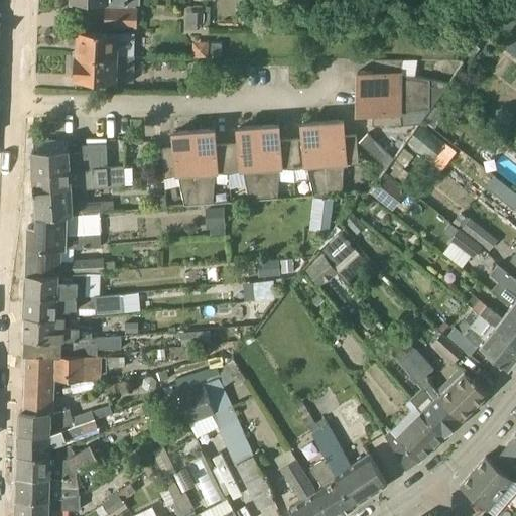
[(504,0),(492,19),(510,31),(515,22),(515,5),(507,0),(504,0)]
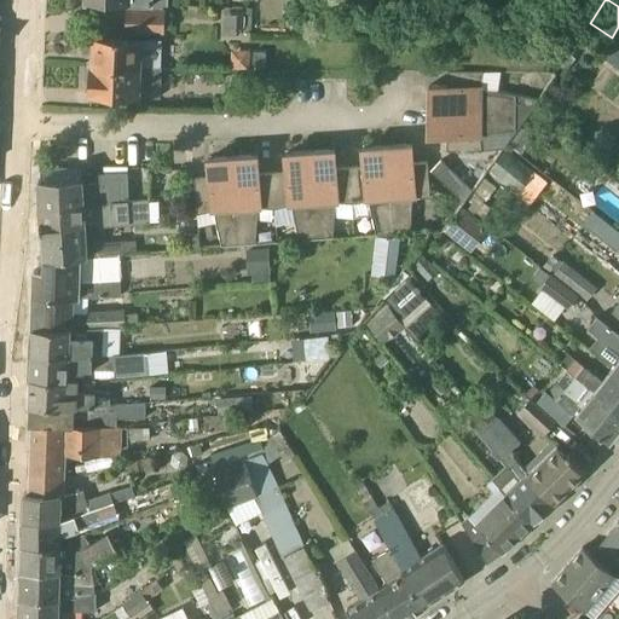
[(163,32),(165,12),(128,11),(127,30),(163,32)]
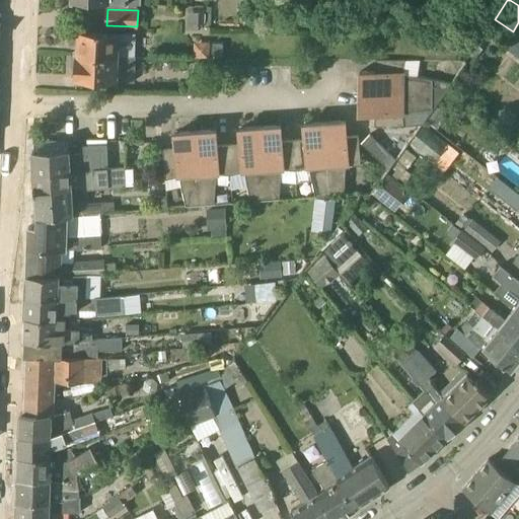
[(118,56),(135,57),(136,33),(119,32),(78,30),(77,54),(77,55),(118,56)]
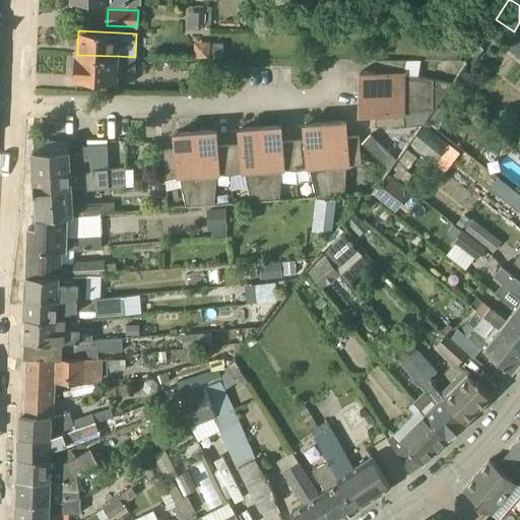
[(194,58),(209,59),(209,43),(194,42),(194,58)]
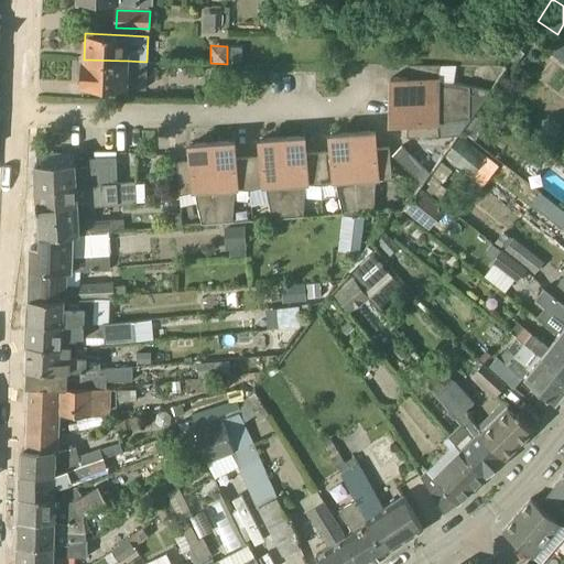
[(82,86),(118,87),(145,88),(147,62),(128,61),(84,60),(84,58),(83,58),(82,86)]
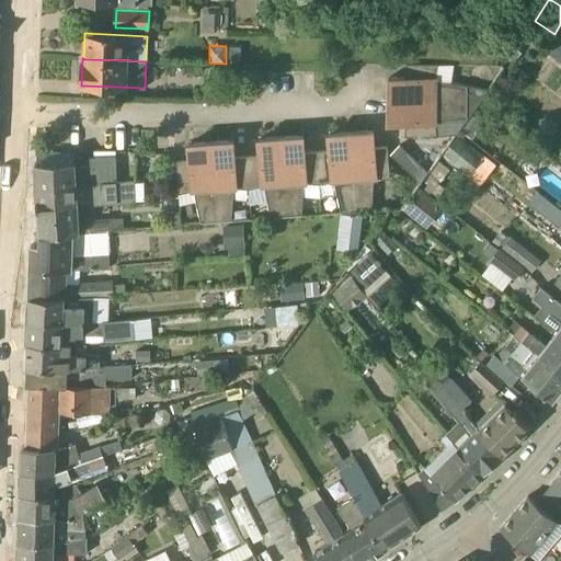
[(468,101),(468,116),(469,116),(489,89),(436,81),(438,65),(407,65),(405,78),(389,78),(389,100),(468,101)]
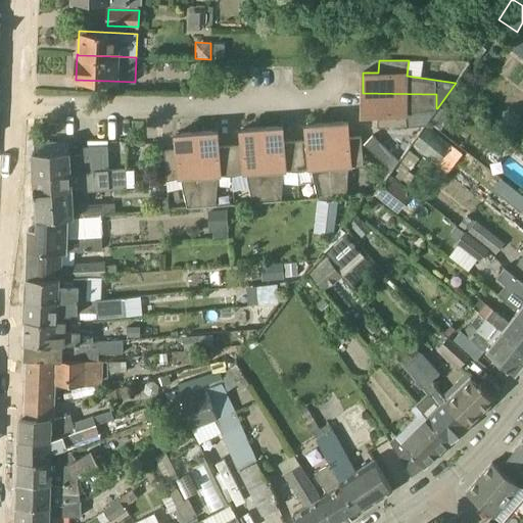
[(407,112),(436,108),(436,94),(363,93),(363,114),(378,114),(378,127),(408,128),(407,112)]
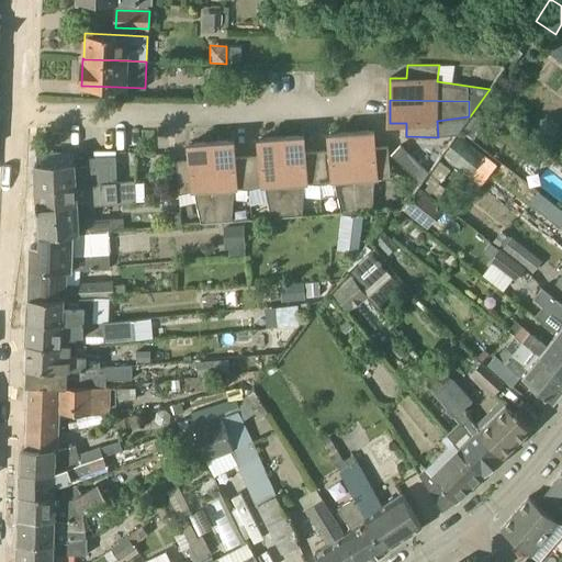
[(351,133),(357,212),(372,211),(375,179),(391,180),(389,147),(375,148),(374,132),(351,133)]
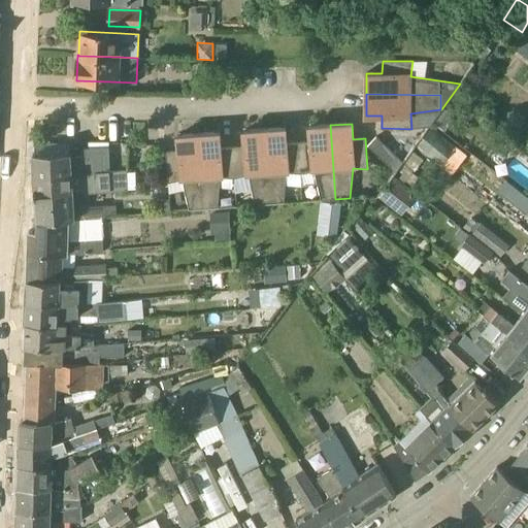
[(321,200),(335,199),(330,125),(309,126),(310,142),(298,142),(301,173),(315,170),(321,200)]
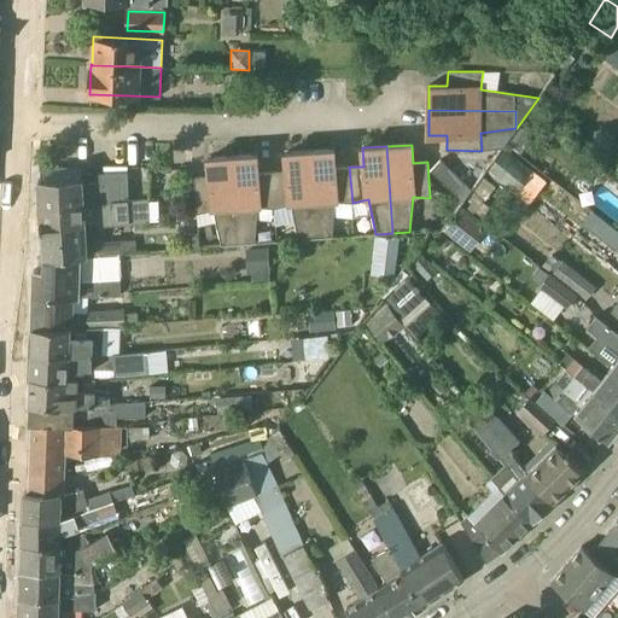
[(353,203),(349,167),(336,168),(334,150),(310,151),(315,238),(333,237),(336,202),(353,203)]
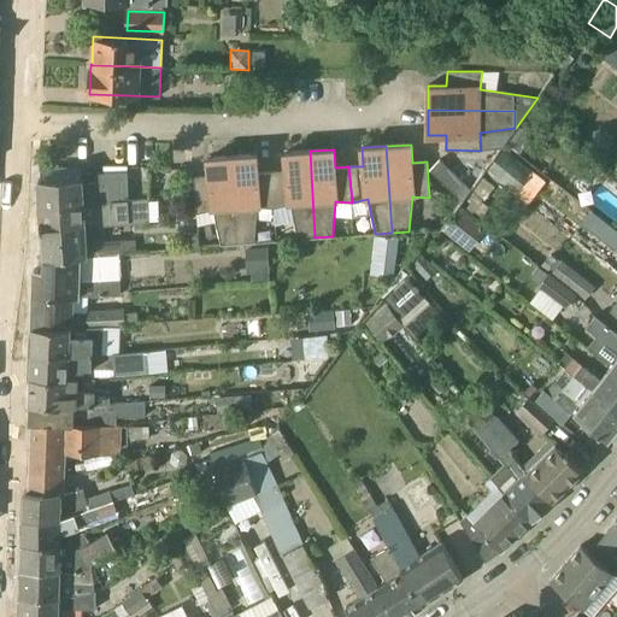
[(298,239),(315,238),(310,151),(285,153),(286,171),(272,172),(275,207),(289,205),(298,239)]
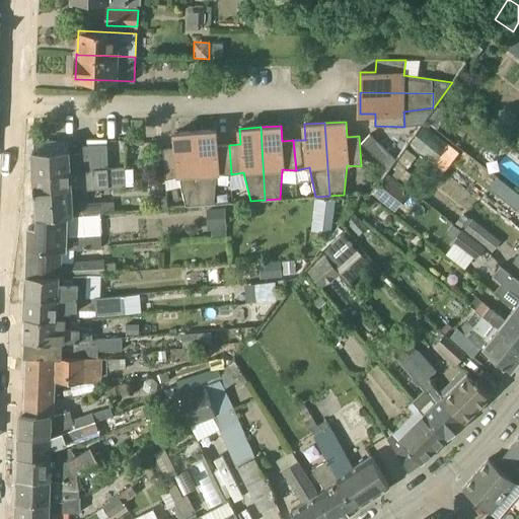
[(231,174),(229,145),(217,146),(216,130),(196,132),(201,205),(215,204),(217,173),(231,174)]
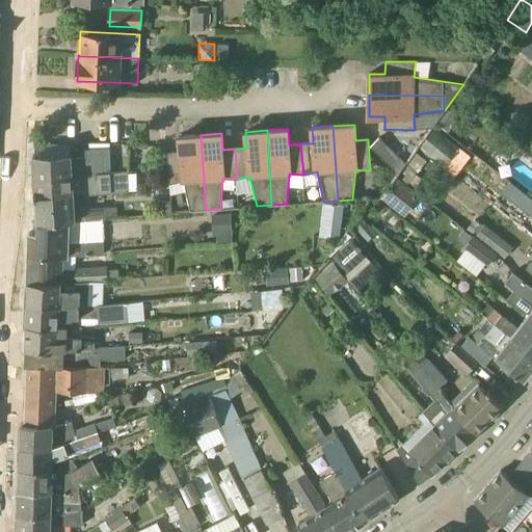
[(190,211),(206,210),(201,135),(179,136),(180,153),(167,153),(169,184),(184,181),(190,211)]
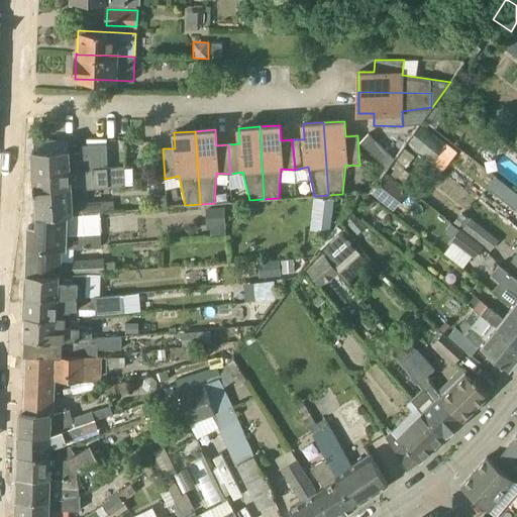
[(33,150),(33,173),(86,169),(86,170),(99,169),(99,168),(98,154),(76,156),(75,152),(70,152),(70,149),(33,150)]
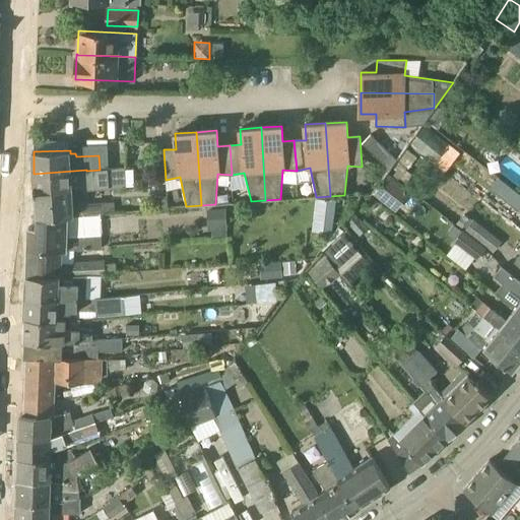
[(125,168),(100,169),(100,170),(86,171),(86,170),(34,174),(36,193),(72,190),(72,191),(126,188),(125,168)]
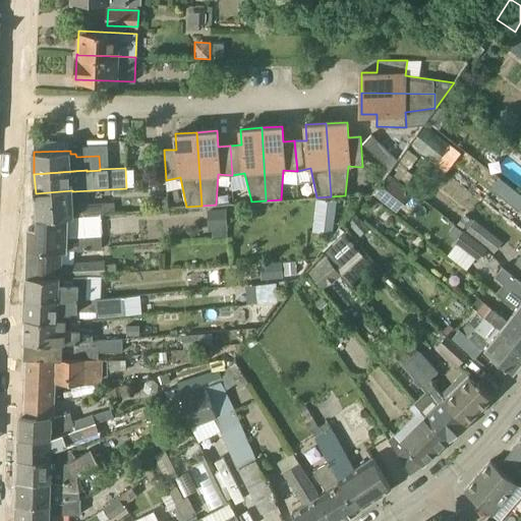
[(406,185),(394,175),(393,178),(388,174),(371,192),(395,212),(412,192),(405,186),(406,185)]
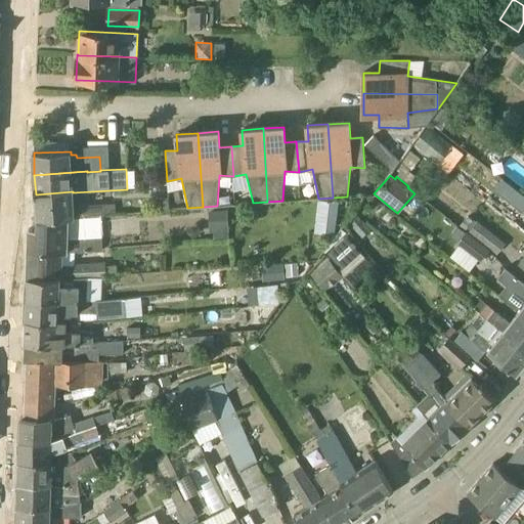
[(74,208),(73,192),(73,191),(36,194),(38,220),(75,218),(75,217),(101,215),(104,215),(104,214),(117,213),(116,203),(78,206),(79,207),(74,208)]
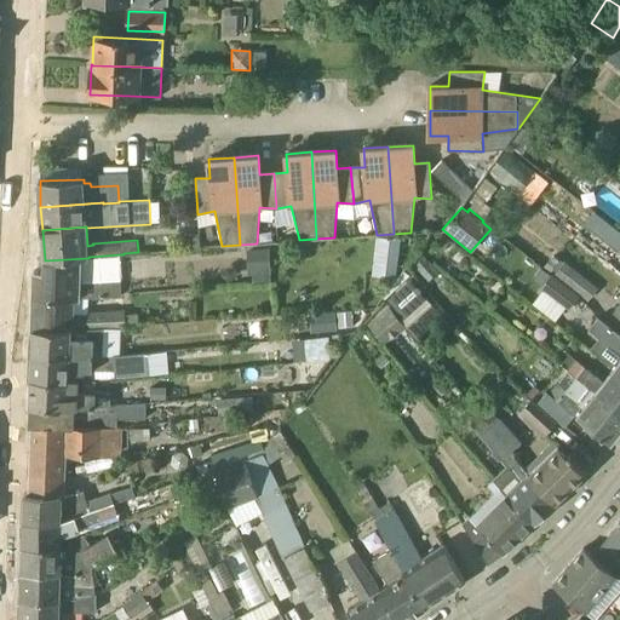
[(375,237),(372,275),(401,277),(430,236),(375,237)]
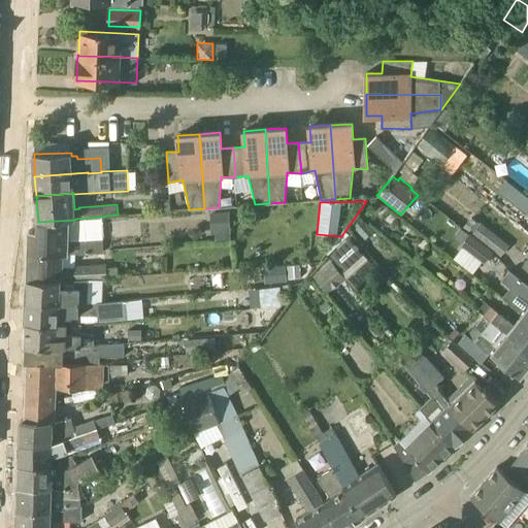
[(231,240),(230,231),(231,231),(230,211),(210,212),(212,232),(213,232),(215,242),(231,240)]
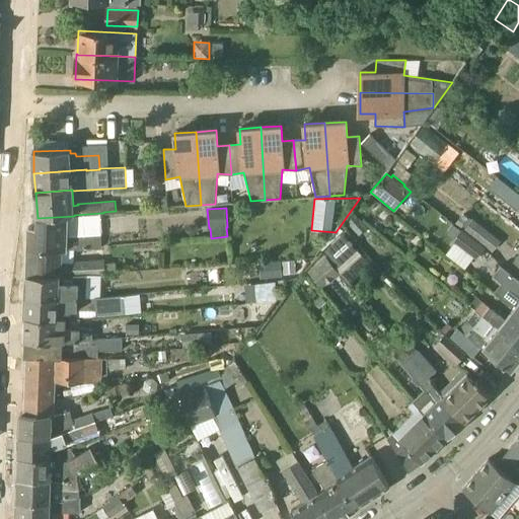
[(102,247),(101,234),(100,213),(74,215),(74,216),(38,218),(36,227),(29,226),(28,249),(61,249),(102,247)]
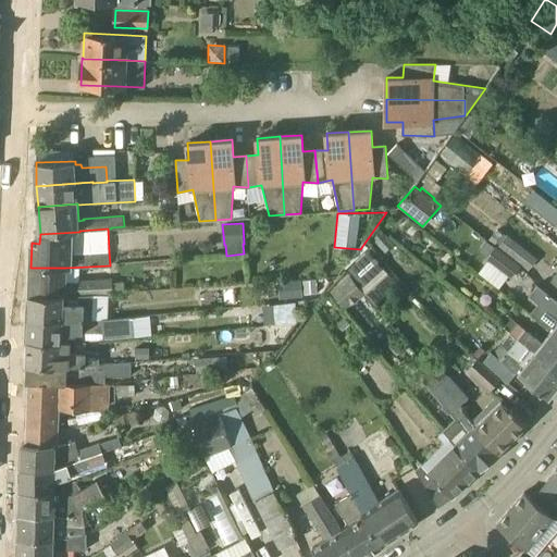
[(528,269),(536,258),(507,235),(498,246),(528,269)]
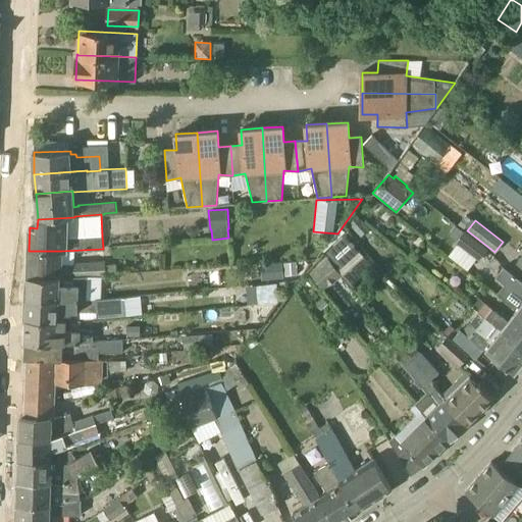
[(475,259),(477,260),(478,261),(487,250),(460,227),(453,237),(457,241),(455,243),(461,248),(452,259),(466,270),(475,259)]
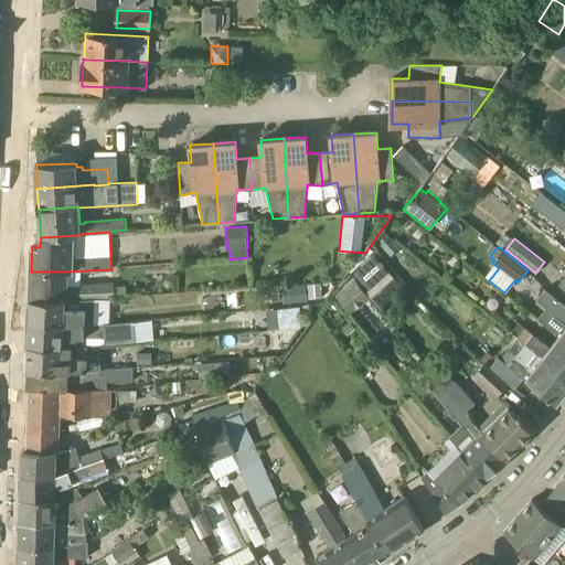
[(374,254),(352,275),(371,297),(394,276),(374,254)]
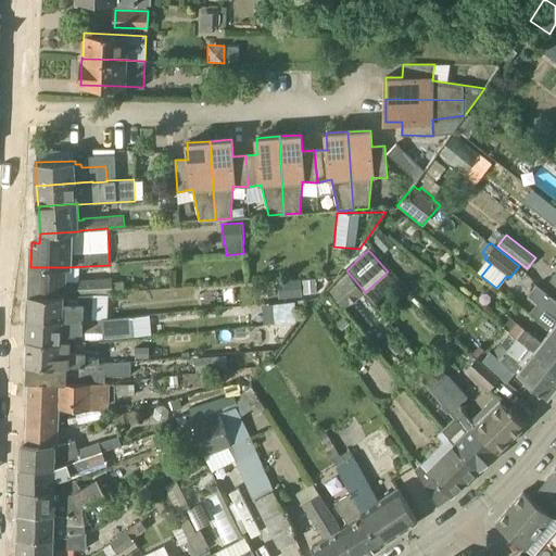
[(93,295),(93,294),(112,293),(112,279),(71,282),(72,288),(65,289),(65,267),(30,267),(29,295),(93,295)]
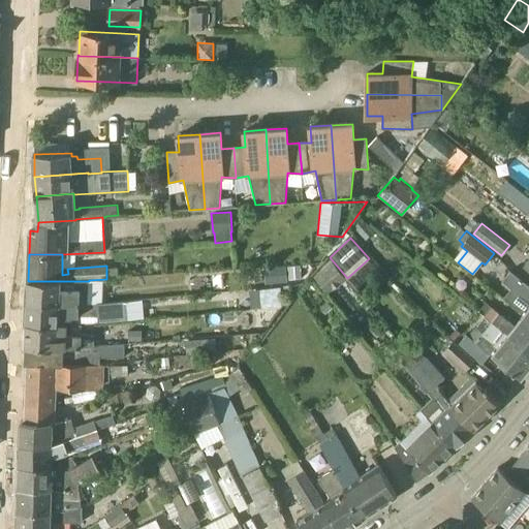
[(329,294),(347,279),(332,261),(314,277),(329,294)]
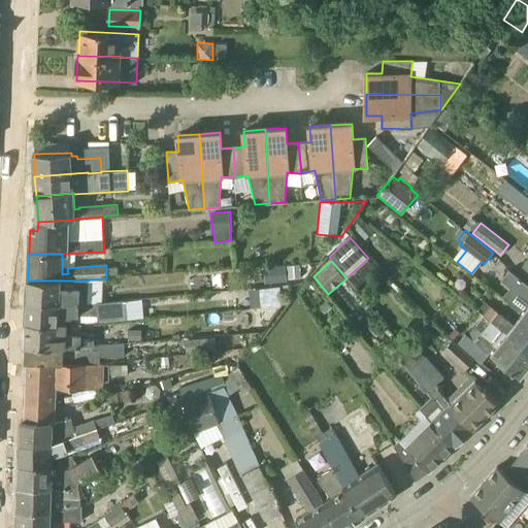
[(286,266),(264,267),(265,284),(287,283),(286,266)]
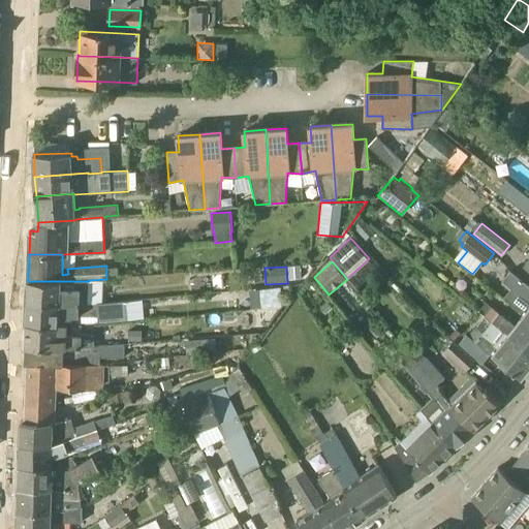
[(528,284),(517,276),(510,271),(503,280),(517,290),(507,302),(524,315),(528,318),(528,284)]
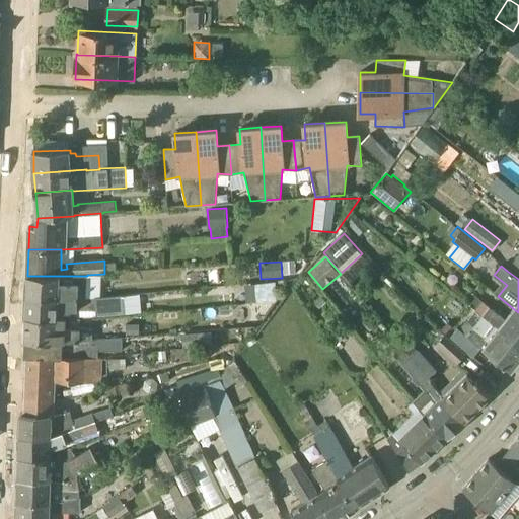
[(86,297),(86,284),(87,276),(27,276),(26,296),(86,297)]
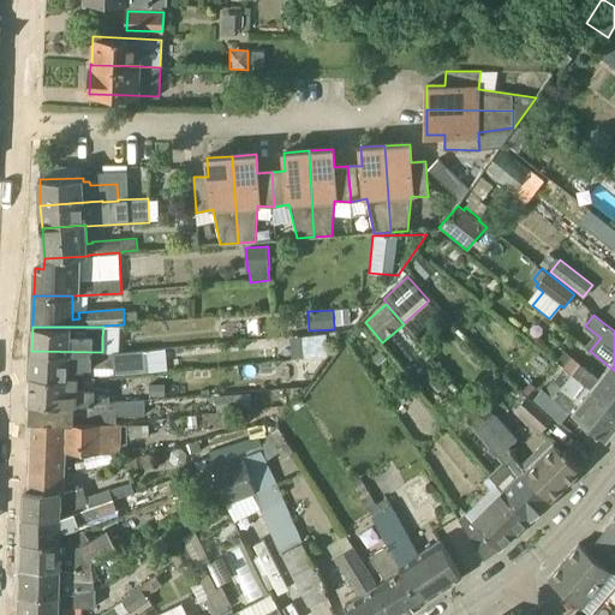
[(293,354),(329,353),(328,332),(293,333),(293,354)]
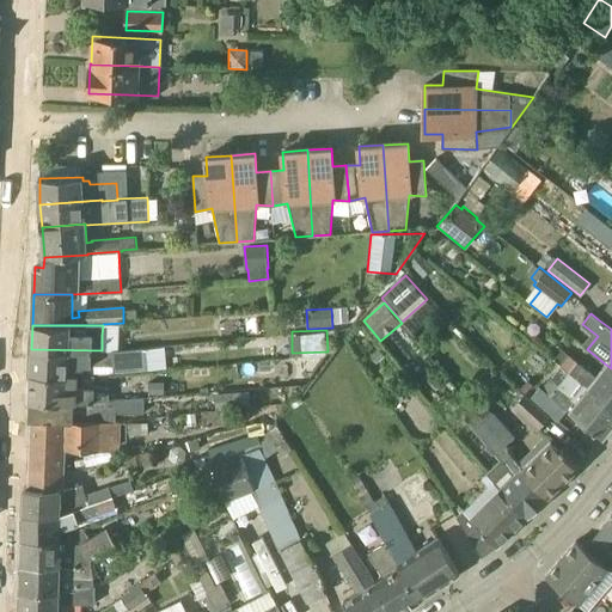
[(466,337),(458,344),(478,363),(485,355),(466,337)]
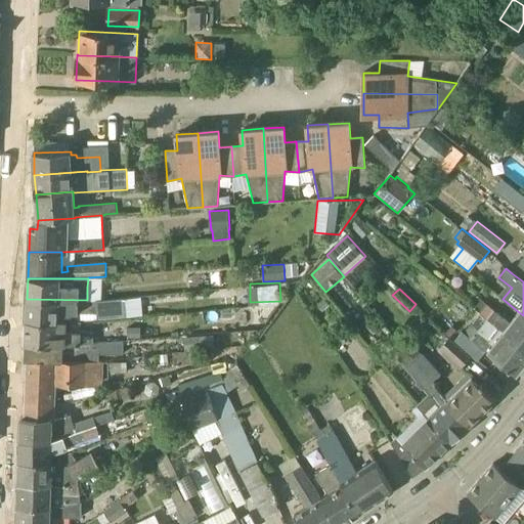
[(126,312),(133,311),(136,311),(135,293),(124,293),(125,298),(87,301),(87,300),(27,299),(26,320),(58,320),(59,312),(86,313),(96,313),(96,316),(127,313),(126,312)]
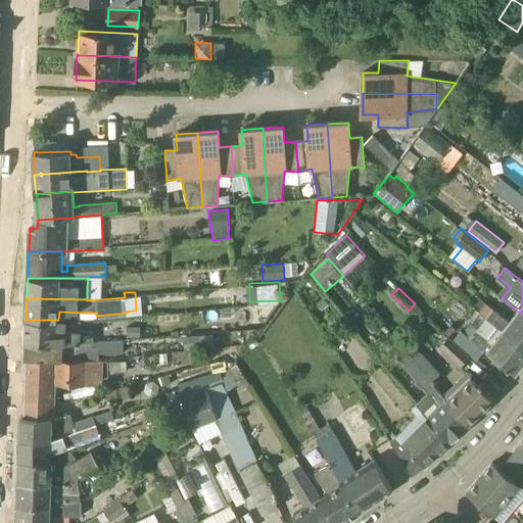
[(510,322),(487,303),(478,297),(471,306),(480,313),(503,330),(502,331),(522,347),(522,315),(518,312),(510,322)]
